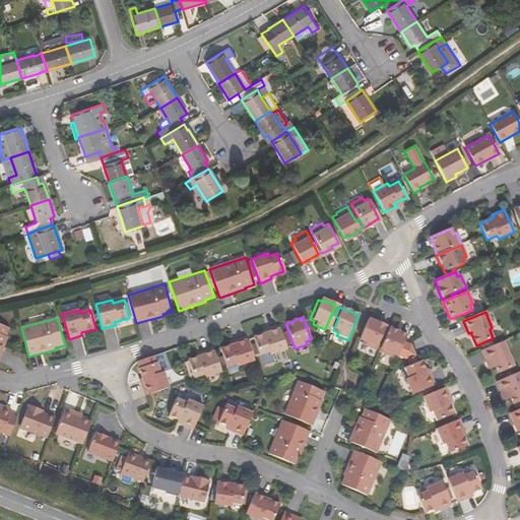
[(386,337),(390,329),(386,327),(387,326),(376,322),(376,323),(369,321),(361,340),(365,342),(364,345),(376,350),(382,336),(386,337)]
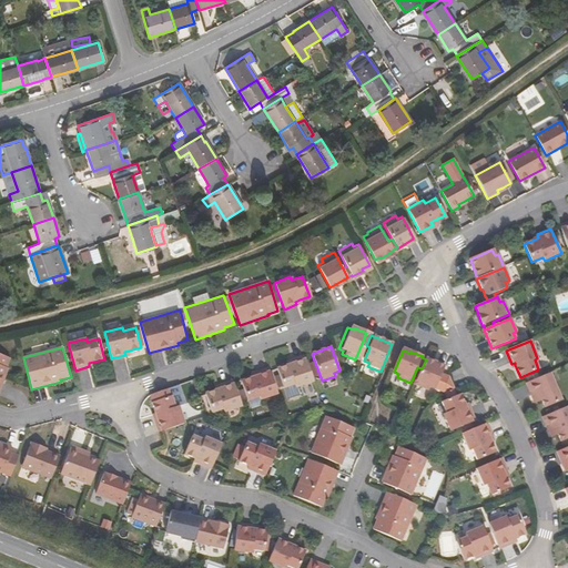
[(12,356),(0,352),(0,391),(10,367),(8,366),(12,356)]
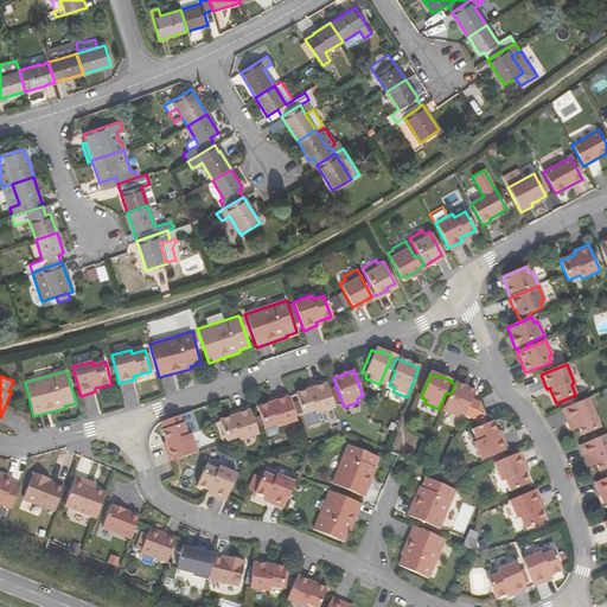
[(336,408),(325,381),(310,385),(311,389),(306,391),(294,395),(302,416),(314,411),(315,415),(336,408)]
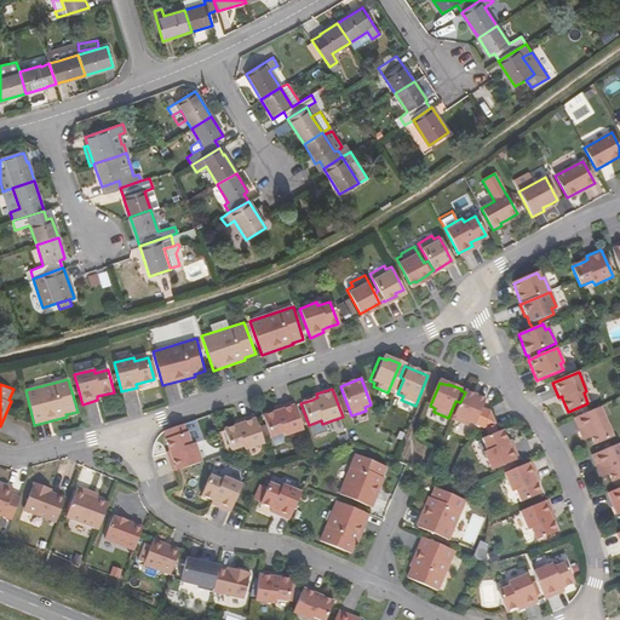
[(483,402),(484,400),(465,391),(465,392),(460,402),(453,420),(466,426),(469,423),(484,429),(493,425),(488,413),(480,409),(483,402)]
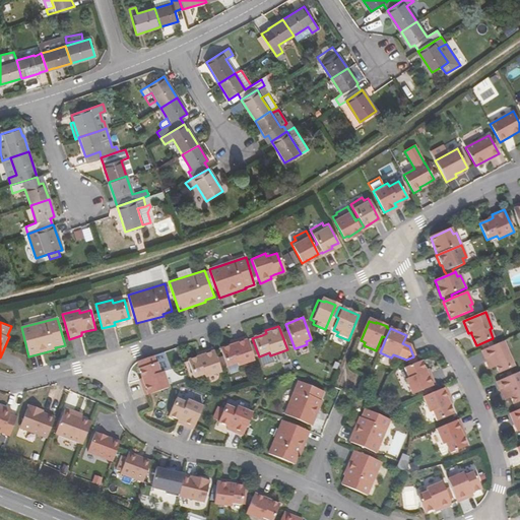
[(238,367),(254,362),(246,337),(233,341),(234,344),(230,346),(219,349),(222,356),(223,361),(225,367),(225,368),(237,364),(238,367)]
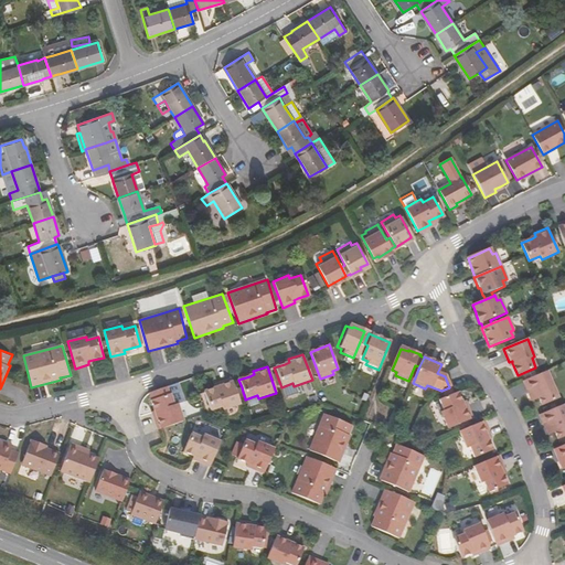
[(560,400),(547,371),(523,381),(531,397),(533,396),(535,400),(540,398),(543,406),(560,400)]
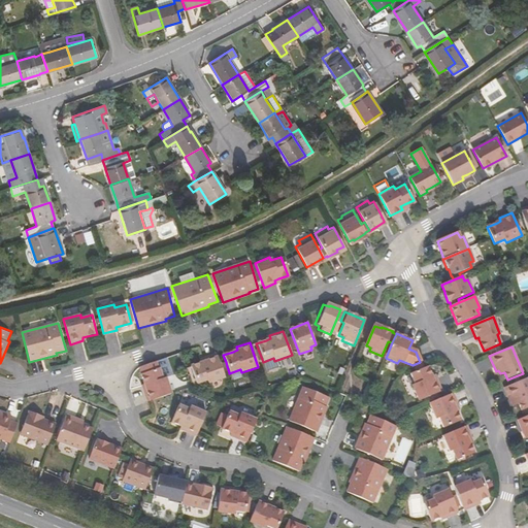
[(225,378),(216,354),(203,359),(204,362),(199,363),(190,367),(196,385),(207,382),(208,385),(225,378)]
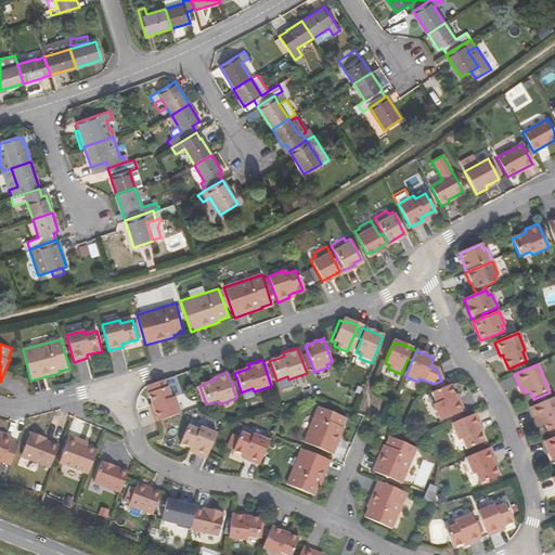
[(181,414),(175,397),(181,395),(176,376),(146,386),(150,392),(149,394),(152,403),(154,408),(151,410),(155,423),(181,414)]
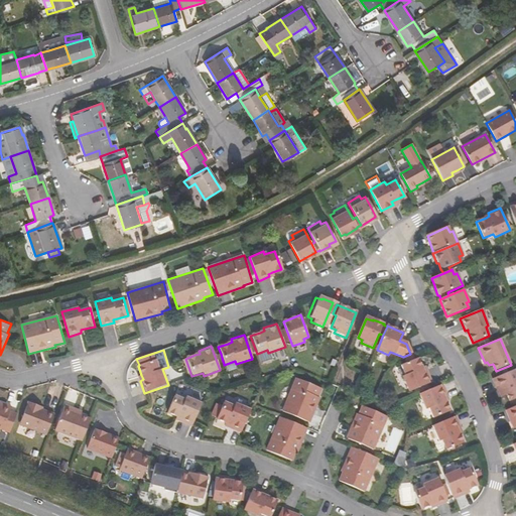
[(430,382),(425,370),(422,371),(421,368),(417,358),(413,360),(410,354),(403,357),(405,363),(400,366),(404,376),(402,377),(408,391),(430,382)]
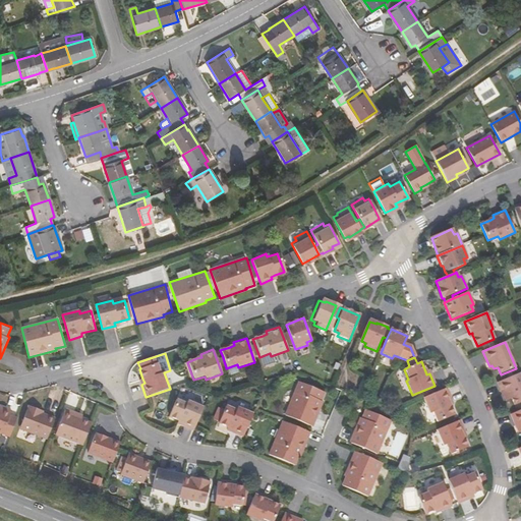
[(520,372),(498,383),(504,397),(507,396),(508,400),(512,398),(514,405),(520,402),(520,372)]
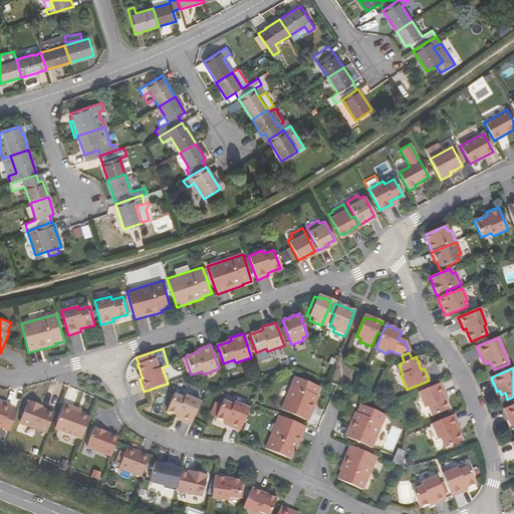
[(319,387),(295,376),(282,409),(308,420),(319,394),(317,393),(319,387)]
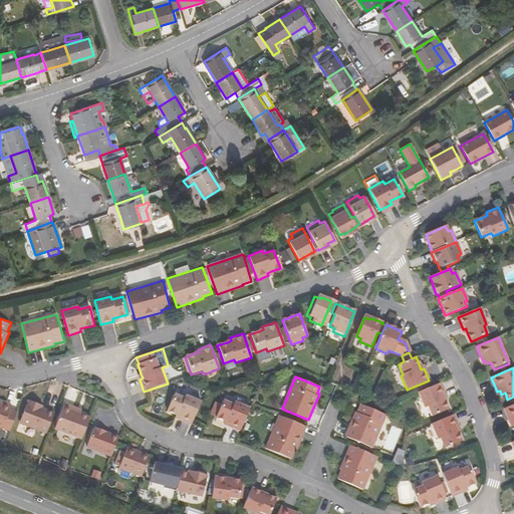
[(442,396),(444,395),(440,382),(417,393),(423,408),(426,406),(431,416),(448,409),(444,400),(442,396)]
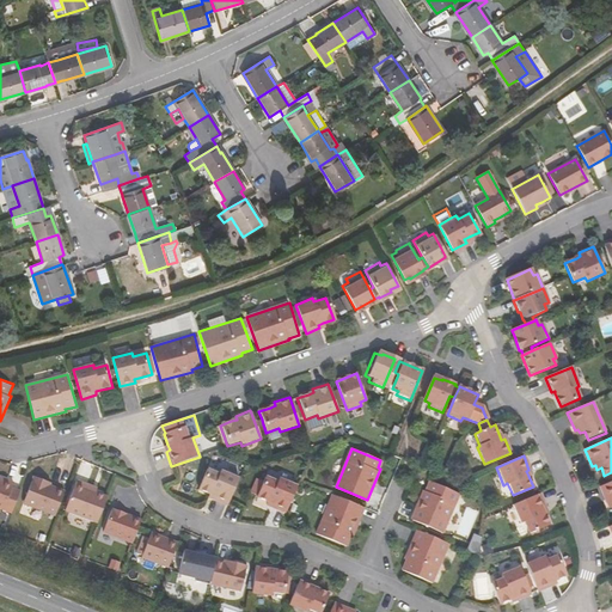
[(227,506),(239,478),(225,471),(224,475),(219,472),(207,467),(199,488),(210,494),(208,497),(227,506)]
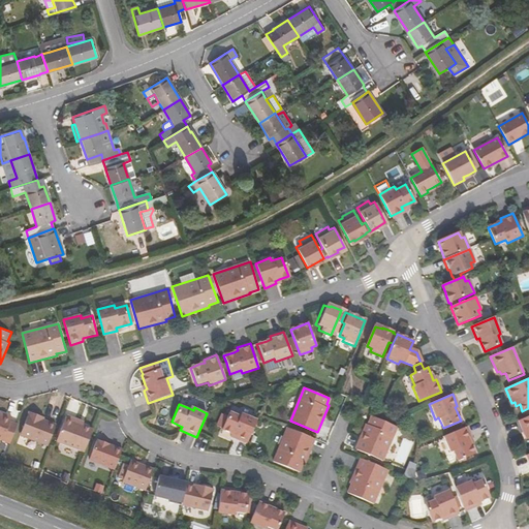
[(242,413),(241,415),(229,411),(228,415),(223,413),(219,422),(224,424),(222,429),(231,433),(237,435),(235,438),(248,443),(258,421),(242,413)]
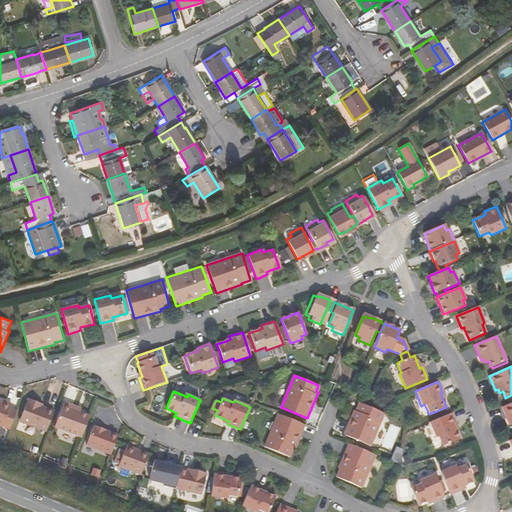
[(46,431),(54,412),(41,407),(37,405),(38,403),(28,399),(20,421),(46,431)]
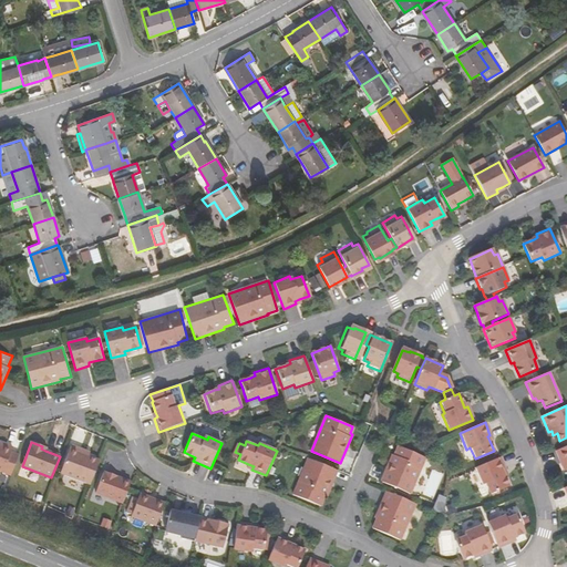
[(13,447),(3,444),(1,449),(0,447),(0,471),(11,476),(19,455),(11,452),(13,447)]
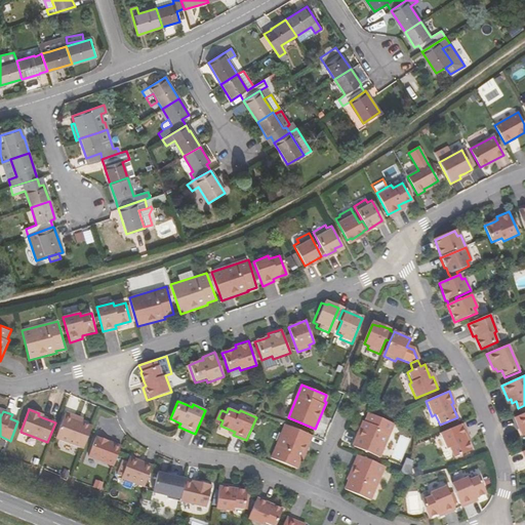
[(83,449),(92,427),(82,422),(78,421),(80,418),(66,412),(55,439),(83,449)]
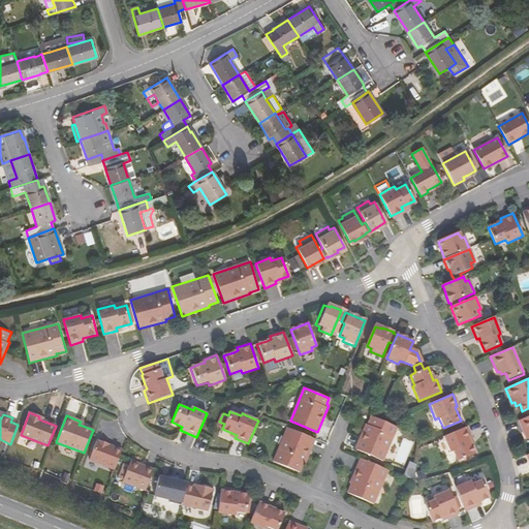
[(528,436),(528,439),(528,438),(528,415),(519,421),(526,436),(528,436)]
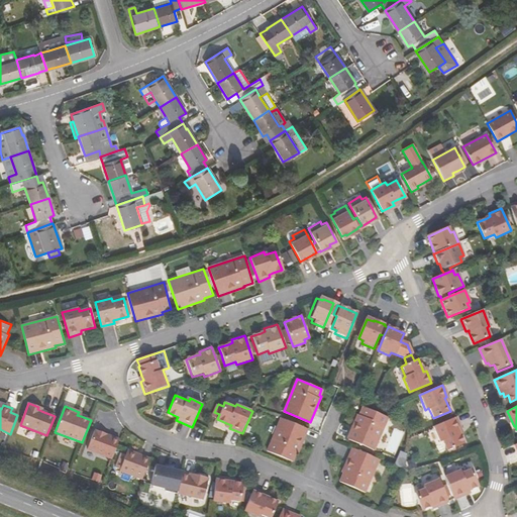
[(359,415),(358,414),(347,439),(375,450),(389,418),(363,407),(359,415)]
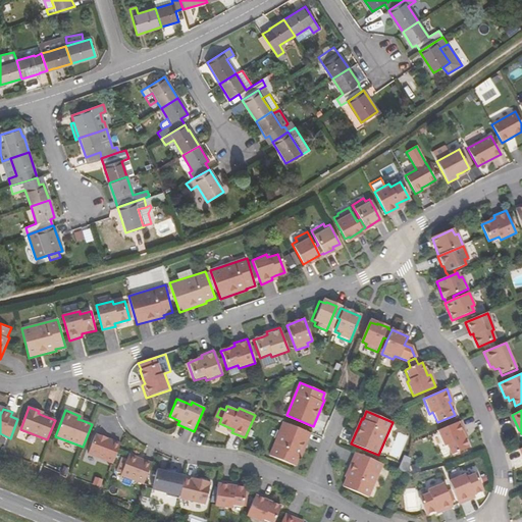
[(299,460),(310,433),(283,421),(269,455),(294,466),(297,459),(299,460)]
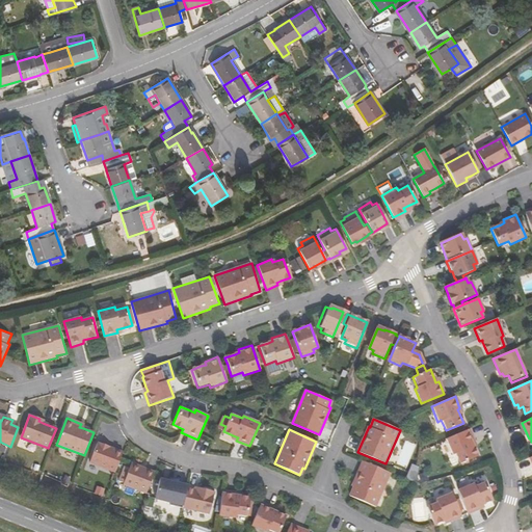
[(477,456),(472,446),(471,443),(474,442),(469,429),(445,439),(451,454),(454,453),(459,463),(477,456)]
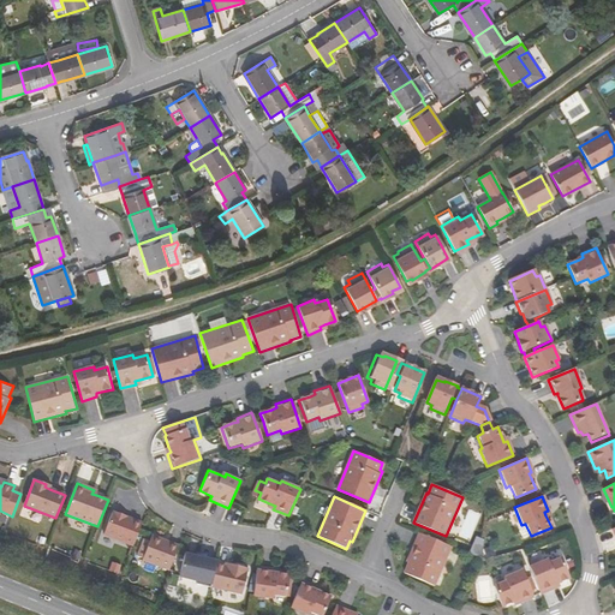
[(133,545),(142,523),(113,512),(105,535),(133,545)]
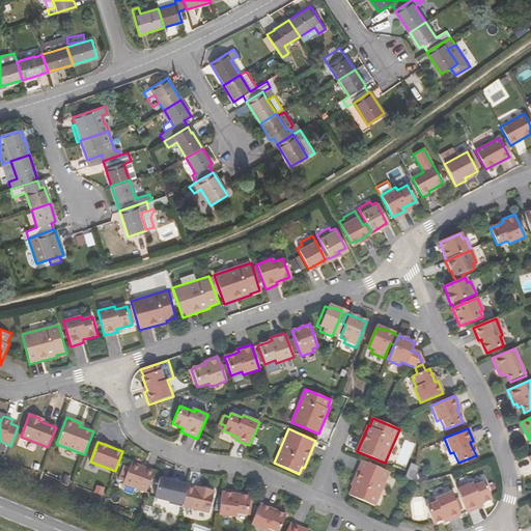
[(375,505),(389,472),(363,460),(353,485),(354,486),(351,495),(375,505)]
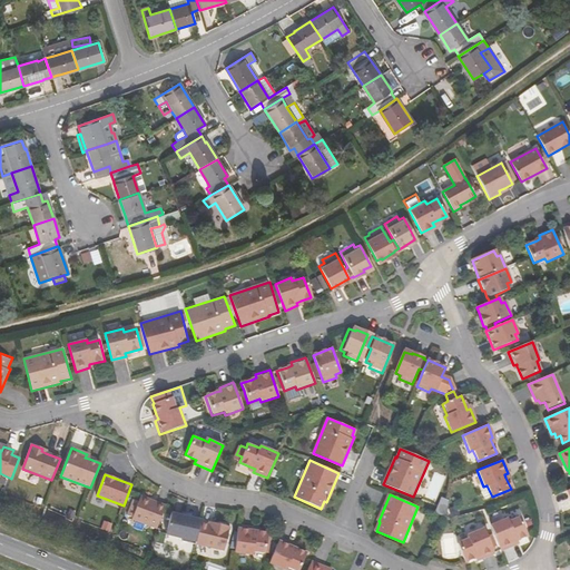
[(157,529),(166,505),(140,497),(138,502),(134,500),(128,516),(133,518),(133,519),(157,529)]
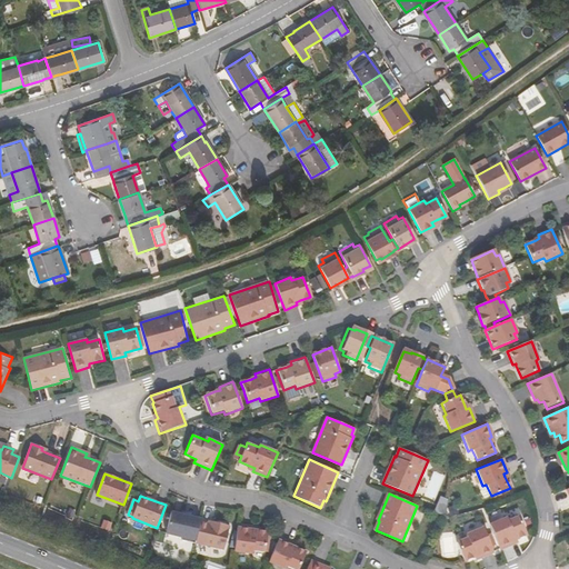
[(200,522),(201,519),(189,517),(183,516),(171,512),(167,535),(180,537),(182,540),(196,543),(198,536),(200,522)]
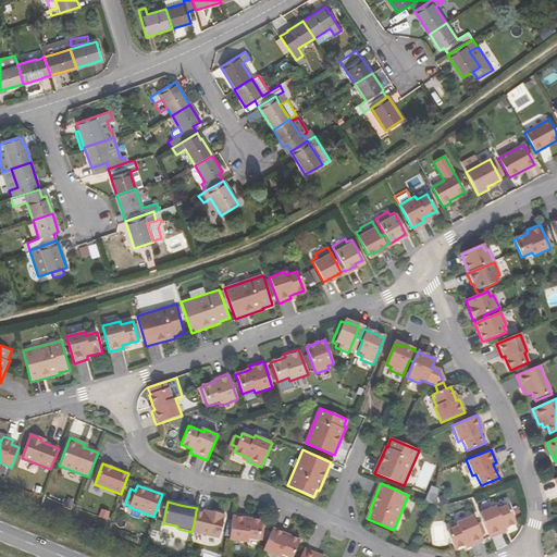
[(489,536),(502,531),(500,528),(505,527),(515,521),(507,504),(496,508),(495,505),(479,511),(489,536)]
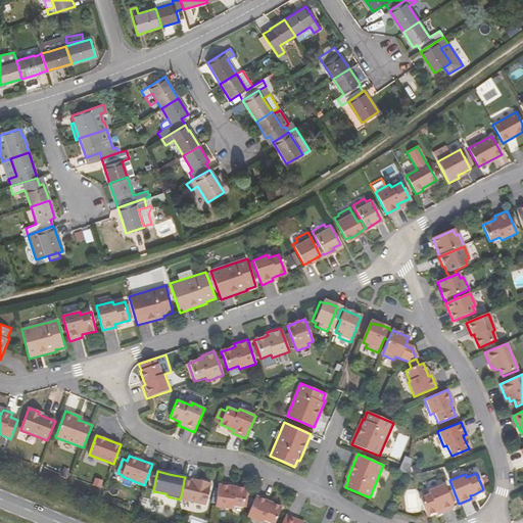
[(211,483),(200,481),(199,483),(192,482),(184,480),(182,492),(180,500),(206,505),(211,483)]
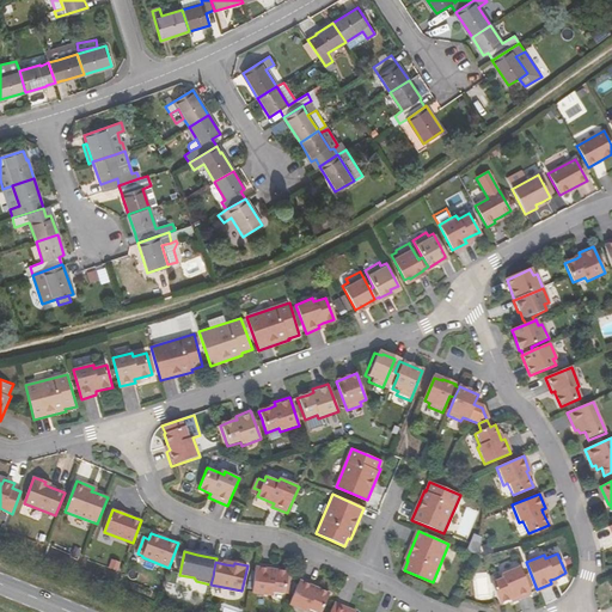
[(273,570),(273,567),(256,564),(252,593),(273,597),(274,593),(286,594),(289,573),(277,571),(273,570)]
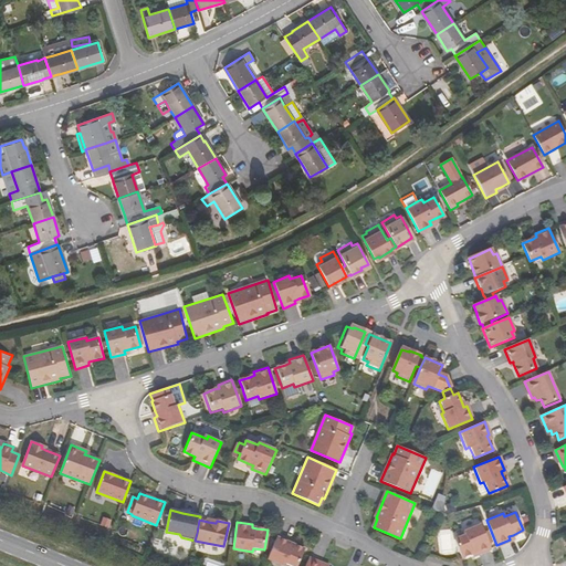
[(462,556),(472,552),(477,551),(478,554),(491,547),(480,523),(462,531),(464,533),(453,538),(462,556)]
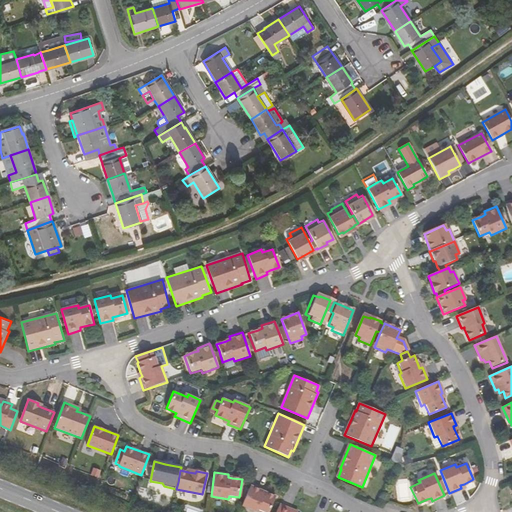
[(98,477),(91,475),(89,482),(96,485),(98,477)]
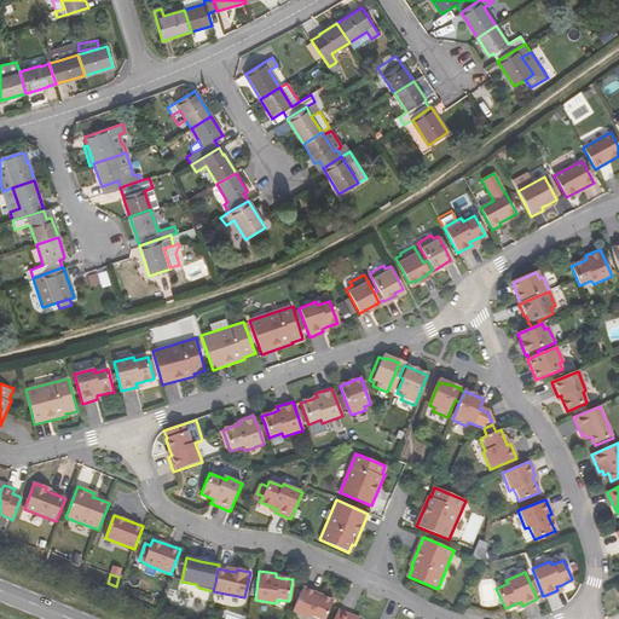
[(325,618),(333,601),(322,596),(317,595),(319,591),(304,584),(291,612),(307,618),(311,618),(312,618),(316,618),(325,618)]
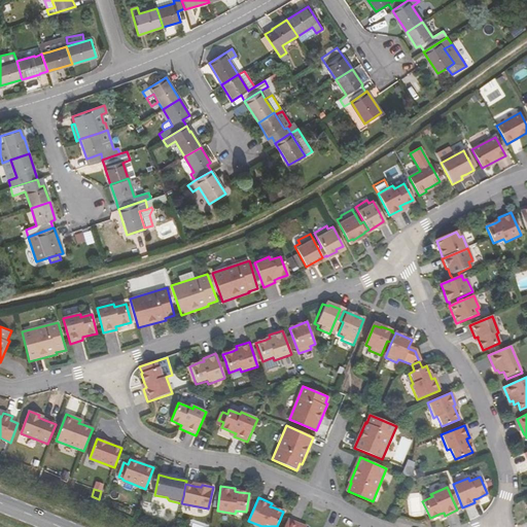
All buildings are outlined.
